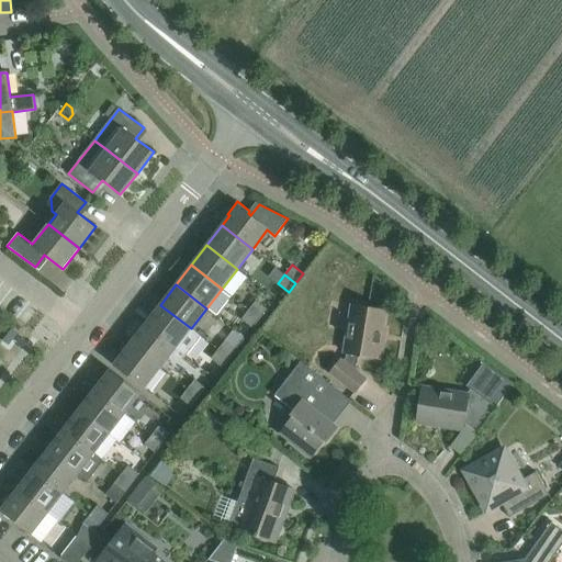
[(260,318),(267,310),(256,301),(249,310),(260,318)]
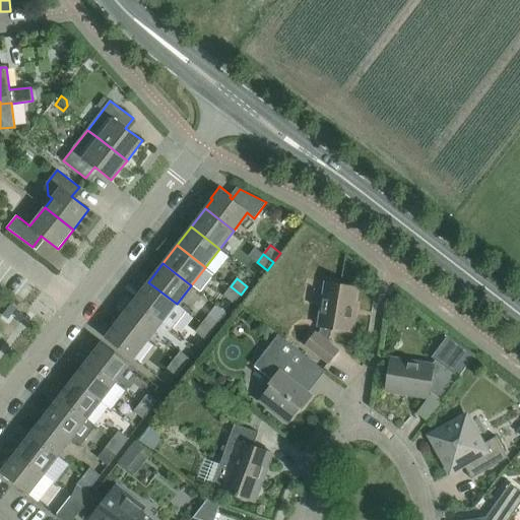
[(177,304),(148,282),(134,301),(163,322),(177,304)]
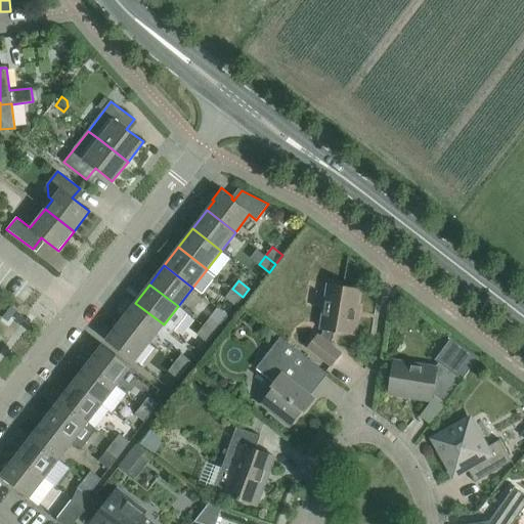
[(354,334),(357,318),(354,317),(359,290),(328,285),(320,329),(323,329),(322,333),(320,336),(317,334),(307,347),(332,366),(342,353),(330,343),(334,338),(335,331),(354,334)]
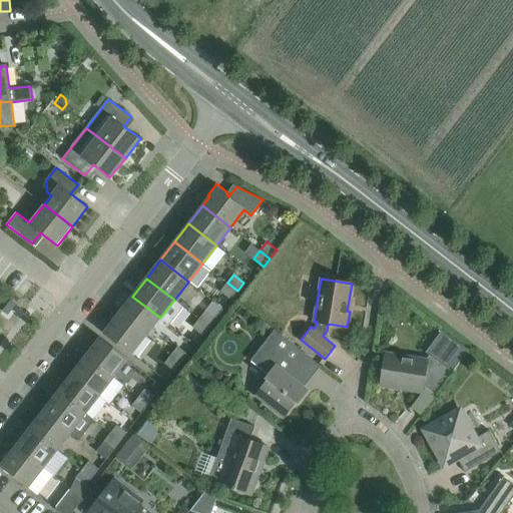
[(230,300),(237,291),(227,283),(220,292),(230,300)]
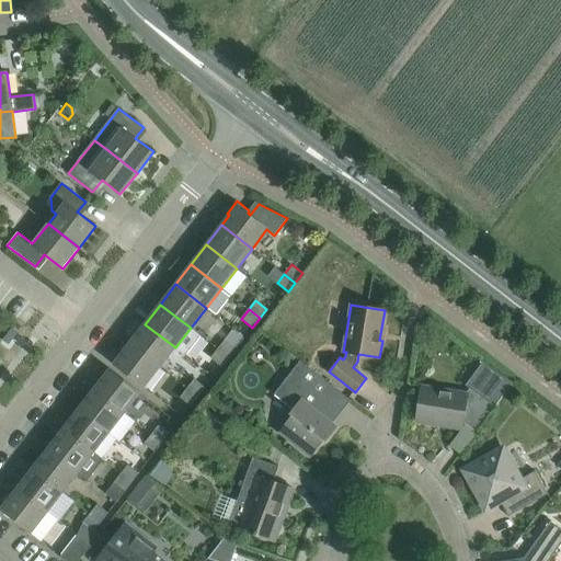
[(175,347),(145,324),(129,344),(160,367),(175,347)]
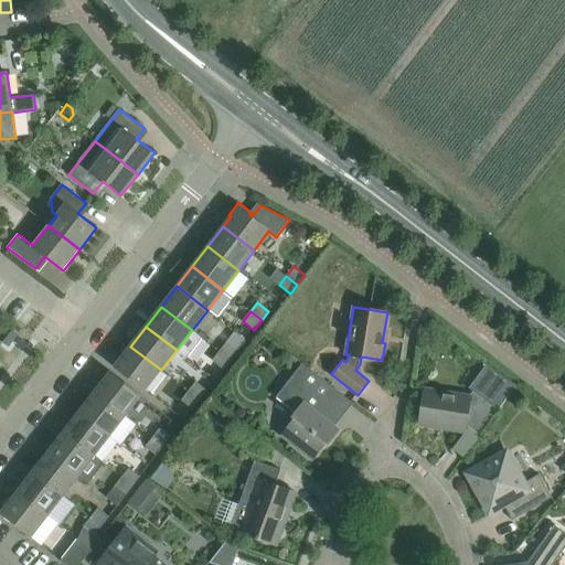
[(231,360),(238,351),(226,342),(220,351),(231,360)]
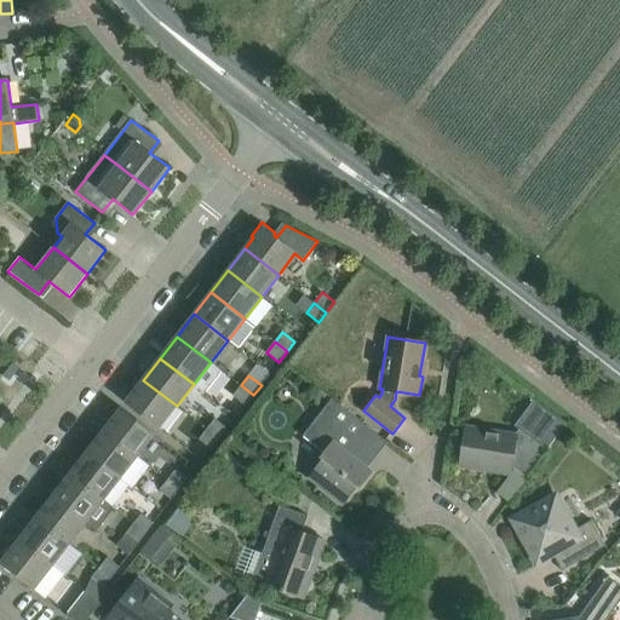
[(177,406),(143,380),(126,402),(159,428),(177,406)]
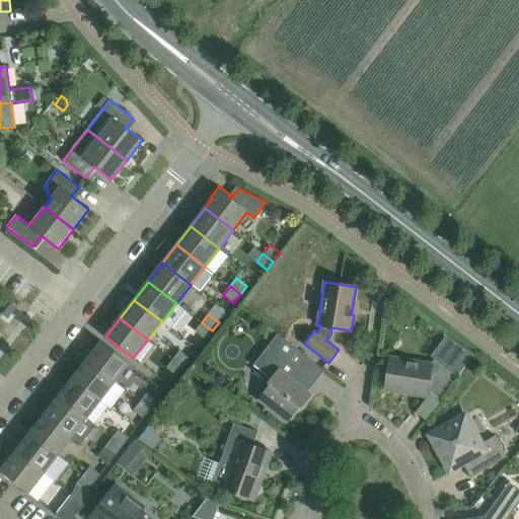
[(205,340),(212,330),(202,322),(195,331),(205,340)]
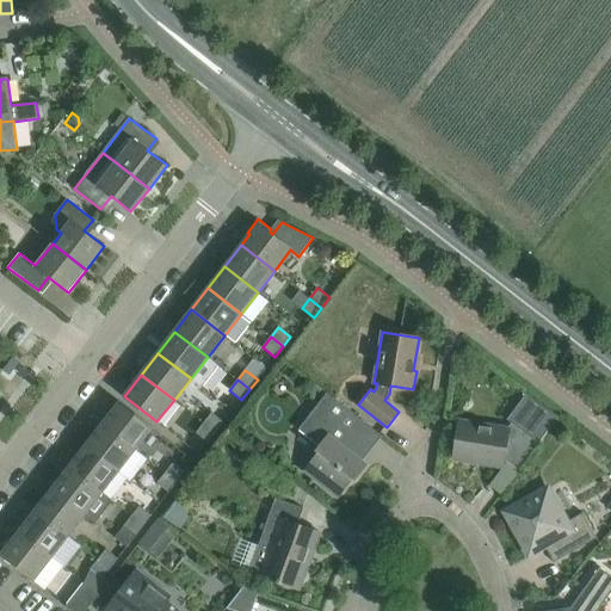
[(559,417),(523,390),(522,392),(523,393),(530,397),(511,423),(512,424),(507,429),(460,421),(454,458),(503,467),(504,460),(518,470),(539,443),(559,417)]
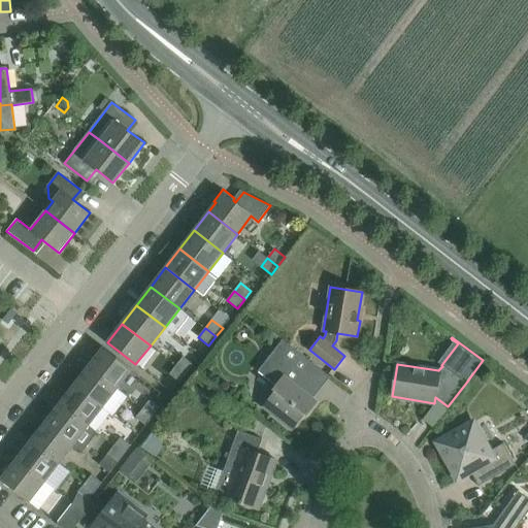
[(307,393),(315,385),(316,386),(324,373),(329,377),(330,376),(283,339),(258,370),(275,385),(272,389),(274,391),(262,406),(293,430),(304,415),(306,416),(318,401),(307,393)]
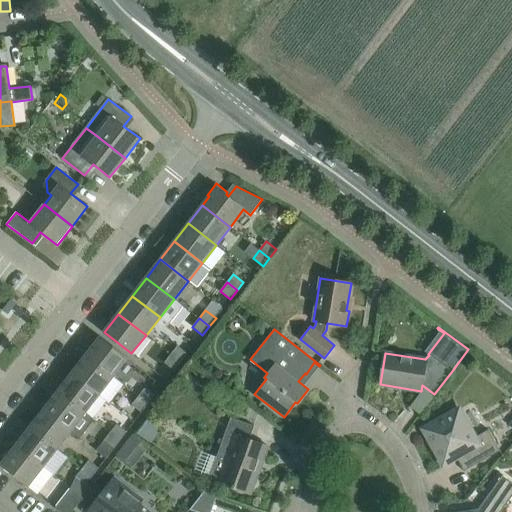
[(128,358),(115,349),(100,337),(85,355),(113,377),(128,358)]
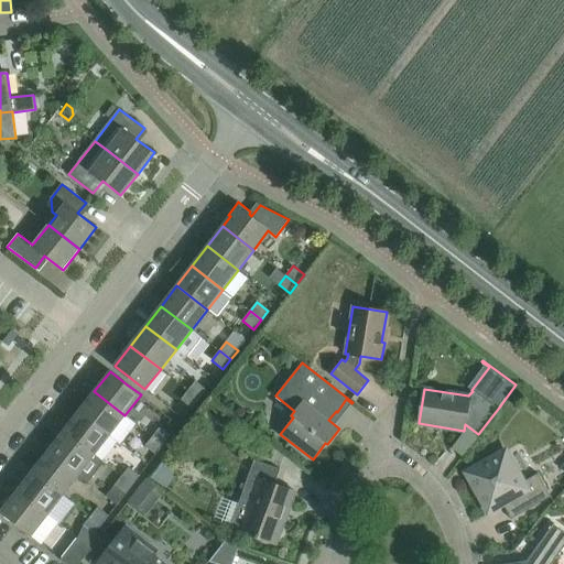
[(199,399),(206,390),(195,381),(188,390),(199,399)]
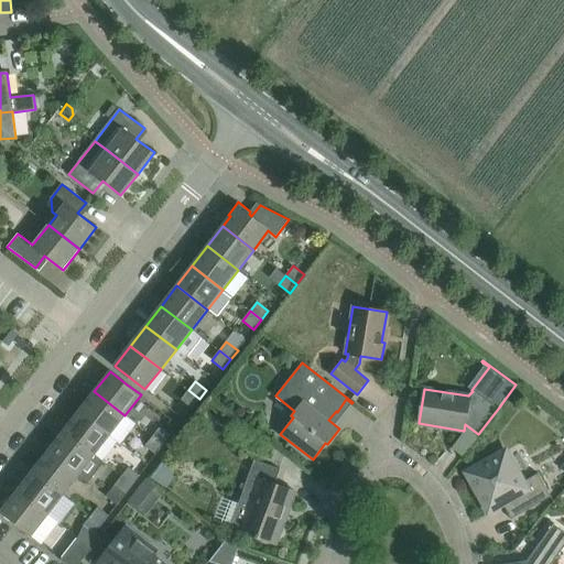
[(193,408),(199,399),(188,390),(181,400),(193,408)]
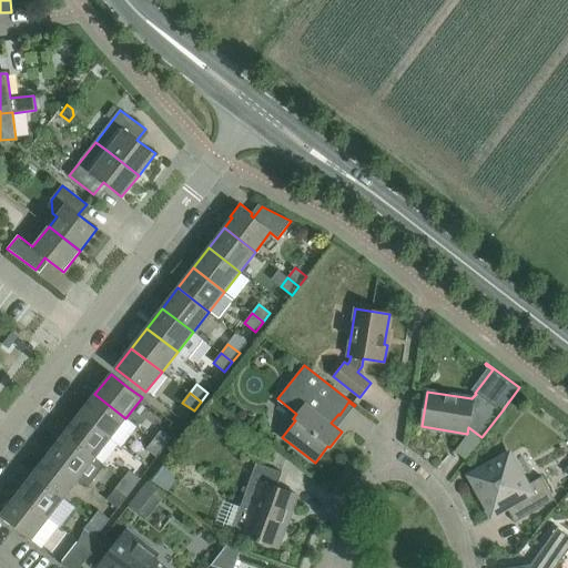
[(137,427),(125,418),(94,394),(79,414),(110,438),(121,447),(137,427)]
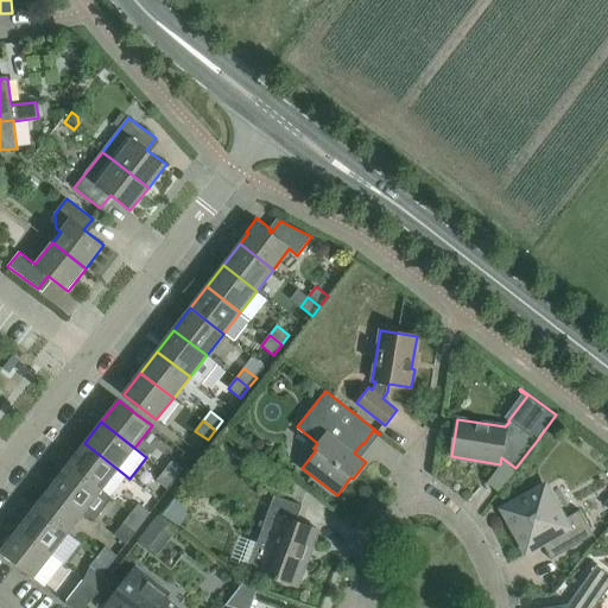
[(118,469),(84,443),(68,464),(101,491),(118,469)]
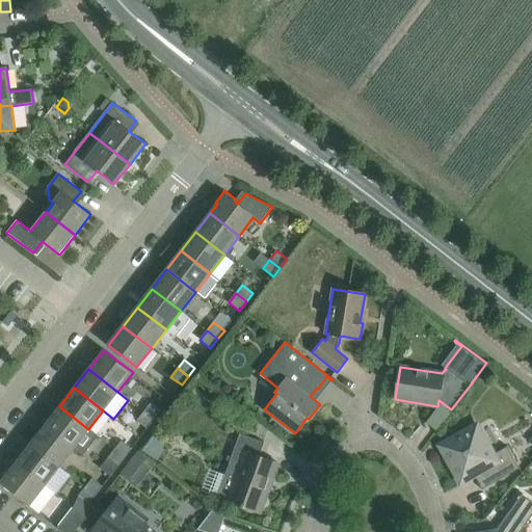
[(154,420),(161,411),(151,403),(143,411),(154,420)]
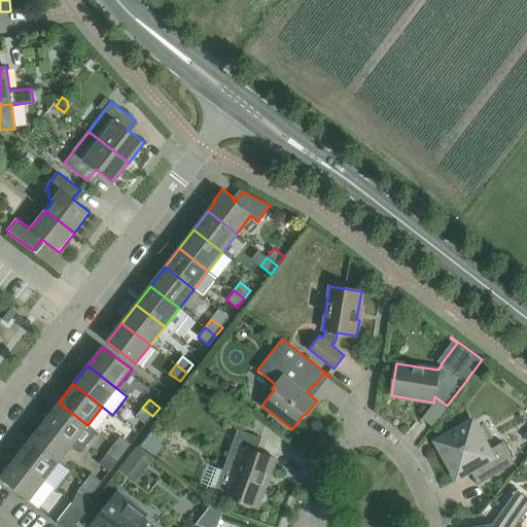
[(88,425),(59,402),(44,421),(73,444),(81,450),(96,431),(88,425)]
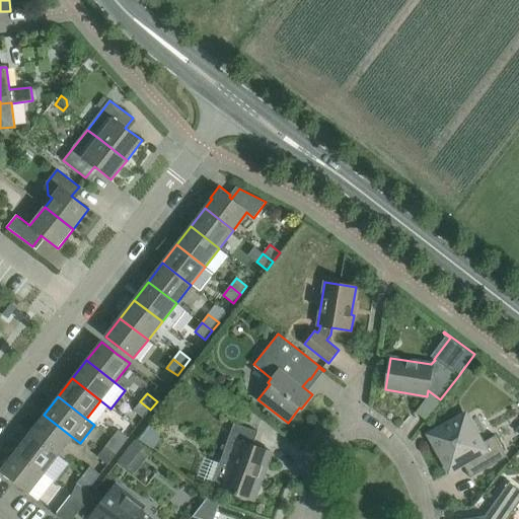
[(144,419),(150,410),(140,401),(134,411),(144,419)]
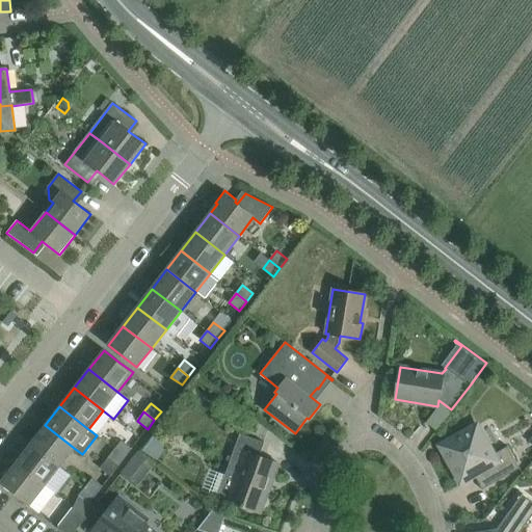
[(74,448),(45,425),(30,444),(59,467),(74,448)]
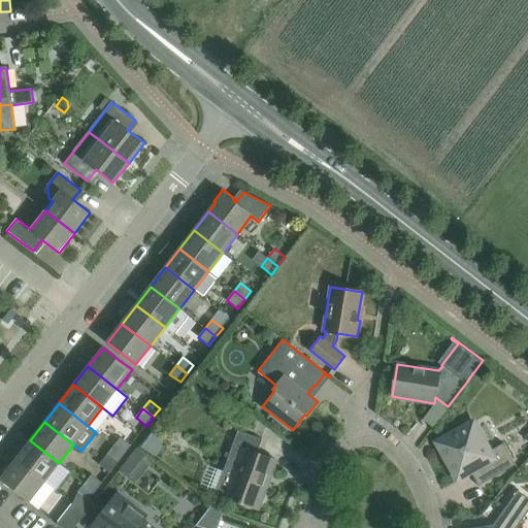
[(516,464),(503,442),(489,451),(473,423),(437,442),(458,479),(480,466),(487,481),(516,464)]
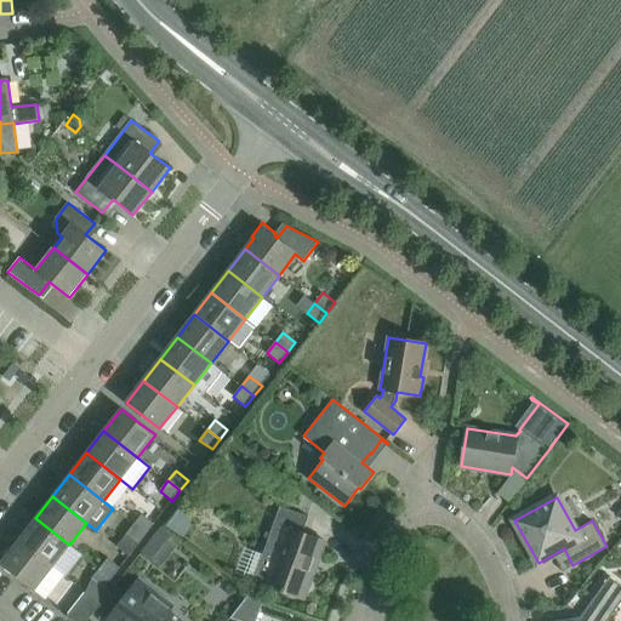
[(303,599),(325,541),(303,533),(308,517),(280,506),(252,581),(303,599)]
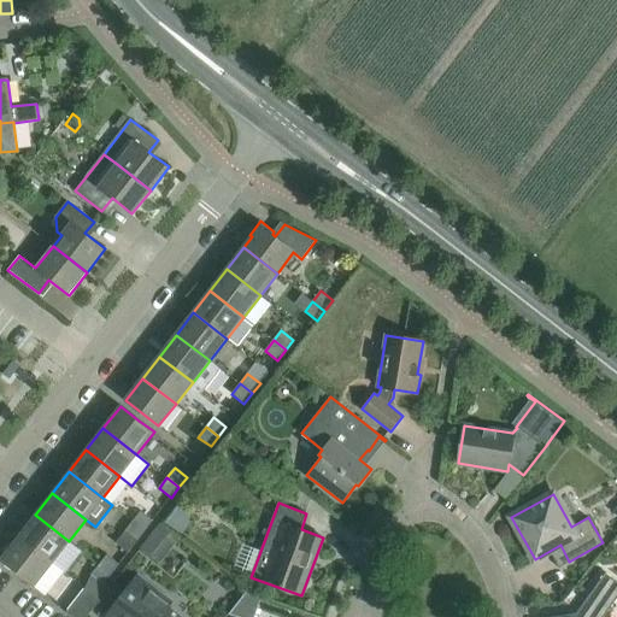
[(180,506),(166,523),(183,535),(194,521),(193,516),(180,506)]
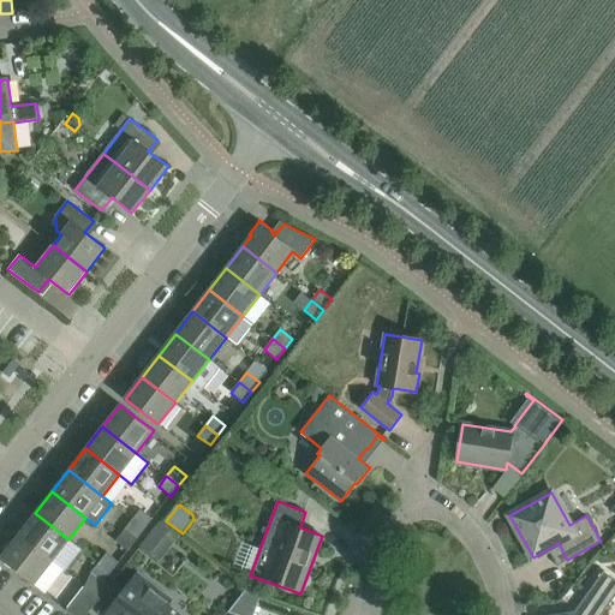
[(144,529),(153,519),(141,509),(132,519),(144,529)]
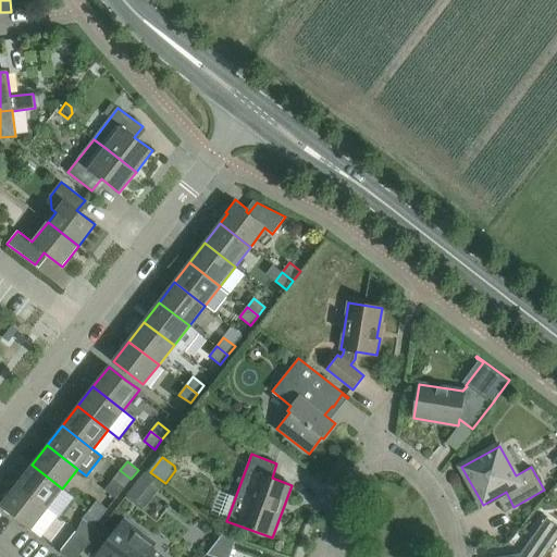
[(62,489),(32,465),(16,485),(47,508),(62,489)]
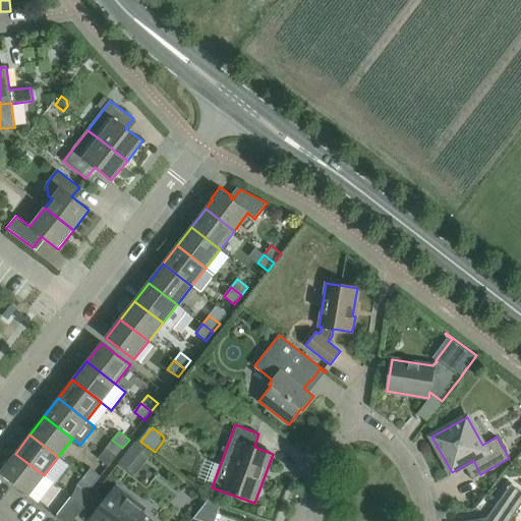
[(116,457),(122,448),(112,440),(106,449),(116,457)]
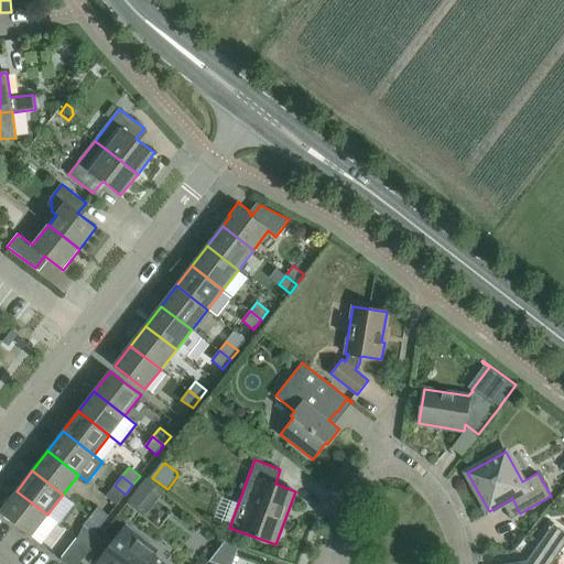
[(47,514),(17,491),(9,500),(8,499),(0,508),(0,513),(10,521),(12,519),(32,535),(47,514)]
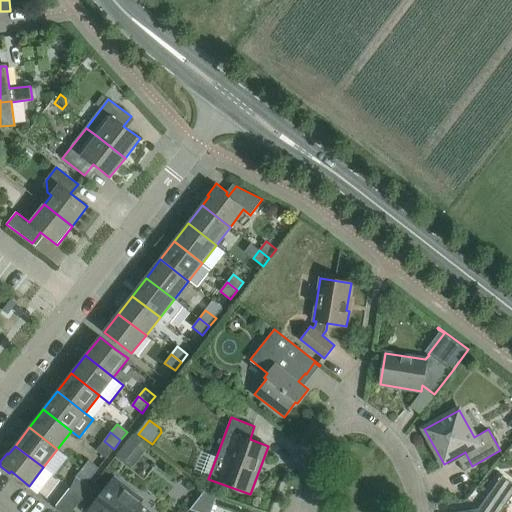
[(92,476),(99,468),(89,460),(82,468),(92,476)]
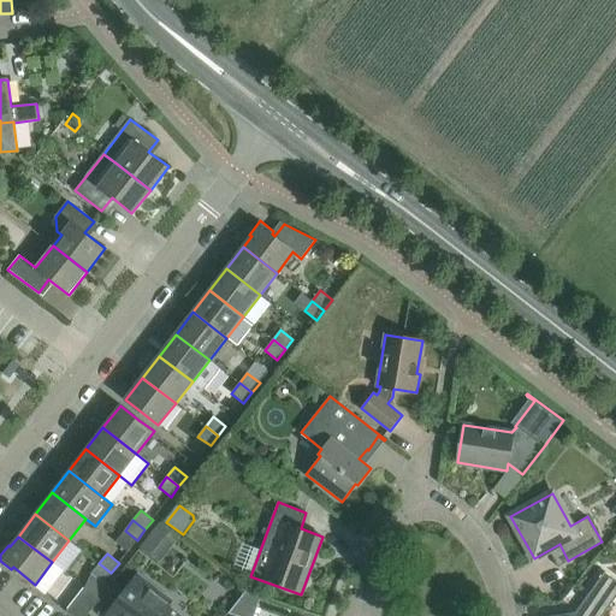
[(104,582),(111,573),(99,563),(92,574),(96,579),(88,590),(100,599),(108,588),(110,587),(104,582)]
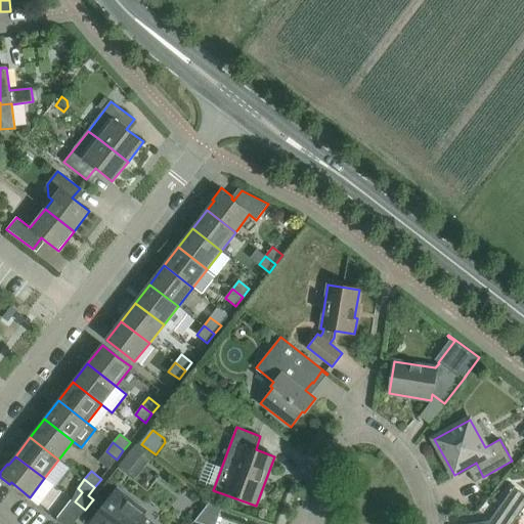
[(512,523),(523,508),(523,493),(515,486),(489,521),(468,523),(512,523)]
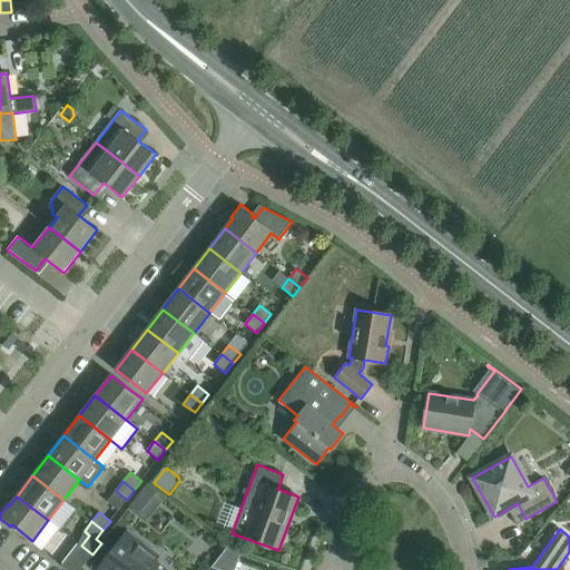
[(110,553),(97,569),(166,569),(144,551),(147,547),(127,532),(110,553)]
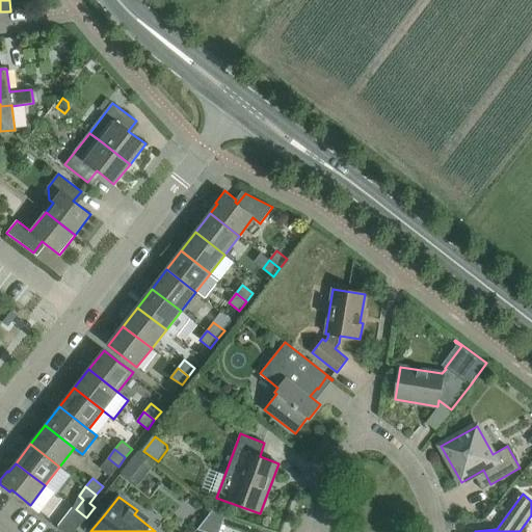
[(61,531),(75,531),(85,519),(86,517),(76,509),(73,507),(57,529),(61,531)]
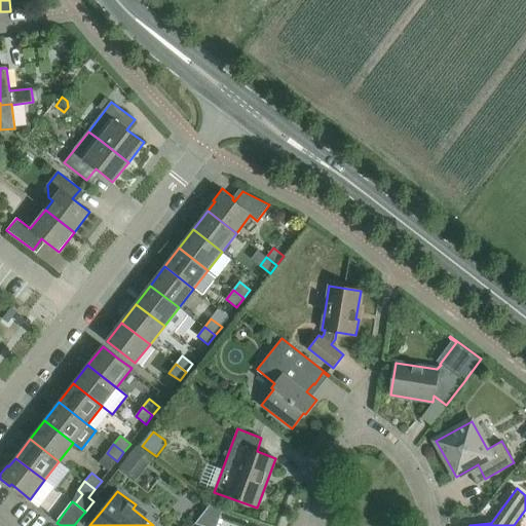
[(92,502),(85,512),(84,513),(89,517),(98,506),(92,502)]
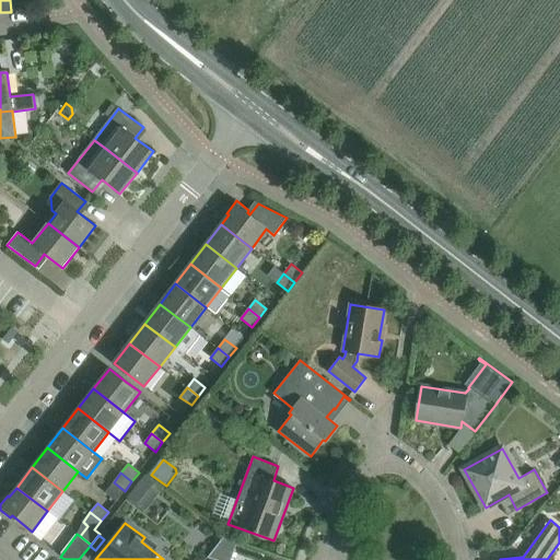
[(233,559),(238,546),(224,540),(209,559),(233,559)]
